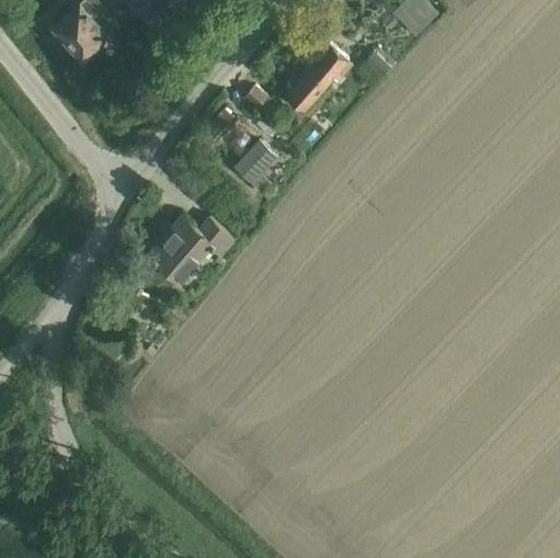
[(189,0),(84,0),(55,26),(84,59),(111,35),(111,34),(121,25),(99,1),(99,0),(129,0),(156,30),(189,0)]
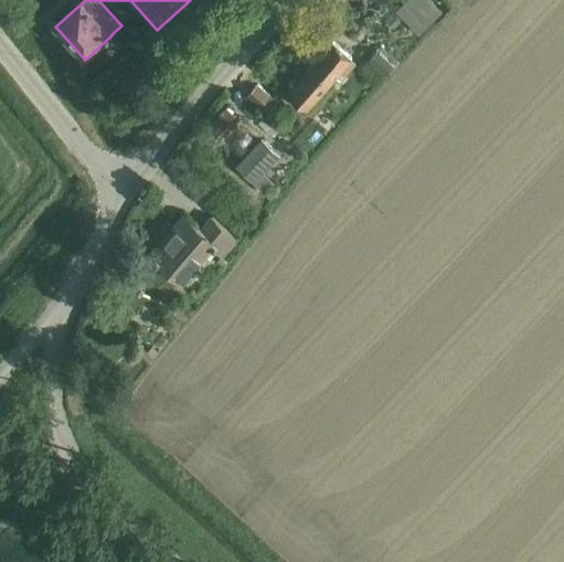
[(378,53),(380,51),(370,42),(361,50),(372,60),(378,53)]
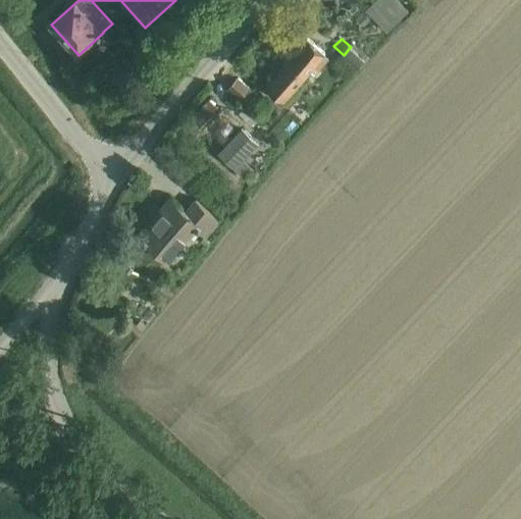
[(319,74),(329,62),(307,42),(266,90),(283,105),(314,69),(319,74)]
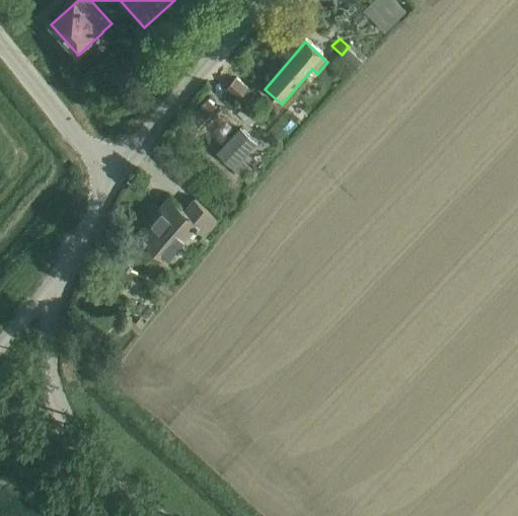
[(342,55),(341,57),(344,60),(356,70),(363,62),(350,52),(347,49),(342,55)]
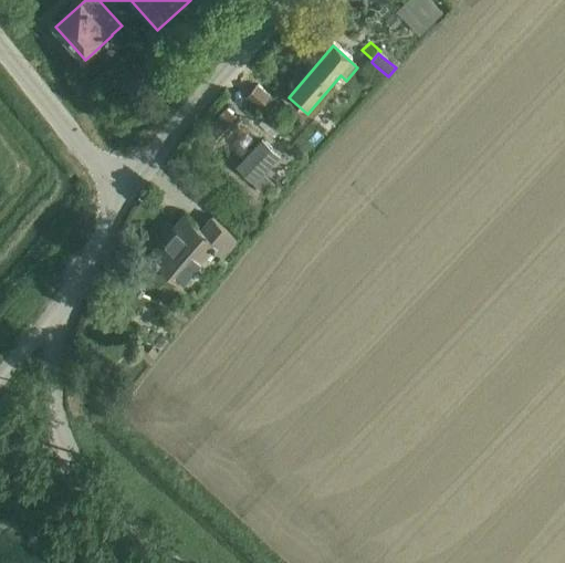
[(283,128),(293,117),(258,89),(249,100),(283,128)]
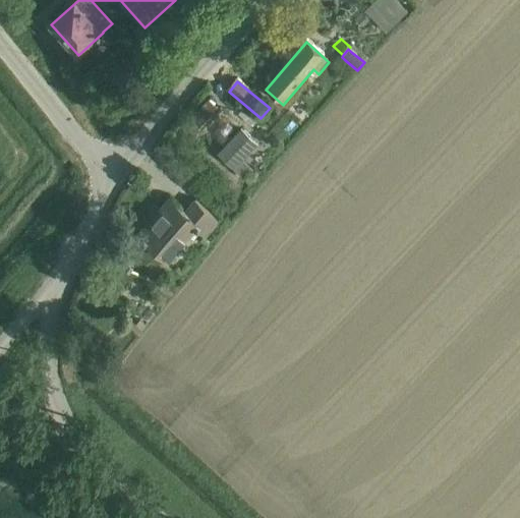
[(241,130),(218,155),(234,171),(243,162),(258,147),(241,130)]
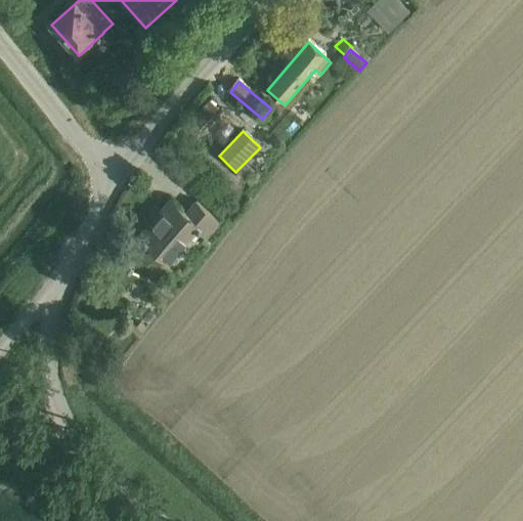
[(186,214),(171,202),(139,240),(169,264),(197,231),(207,240),(221,223),(197,203),(186,214)]
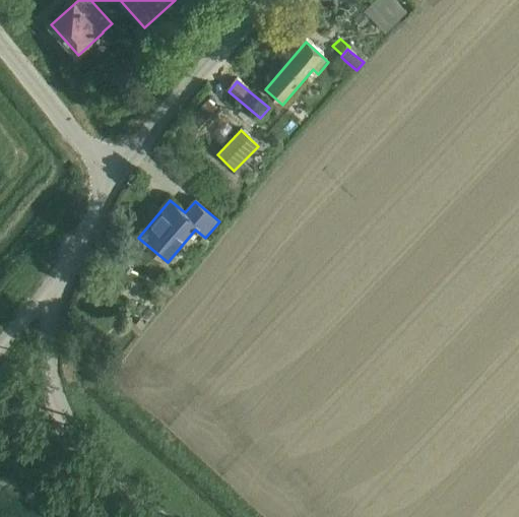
[(133,324),(127,330),(130,333),(136,338),(146,327),(140,322),(136,326),(133,324)]
